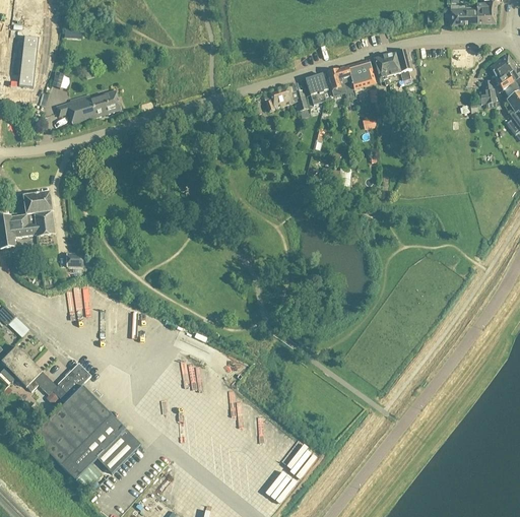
[(496,23),(496,9),(497,3),(486,2),(486,3),(476,3),(475,6),(475,23),(477,23),(496,23)]
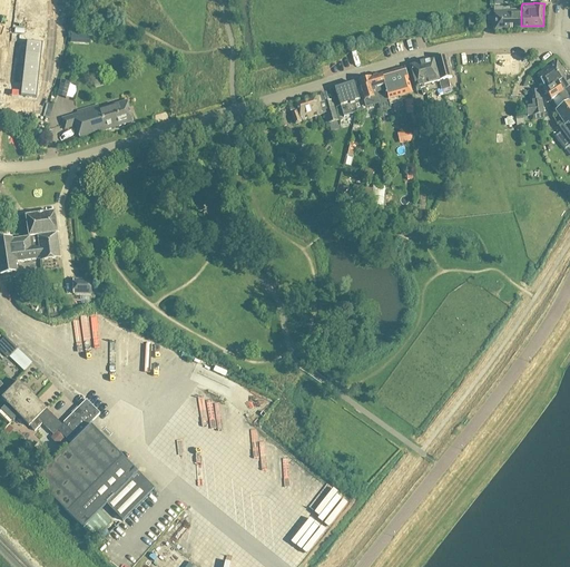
[(521,26),(521,7),(502,8),(502,5),(493,5),(493,13),(493,27),(520,27),(521,26)]
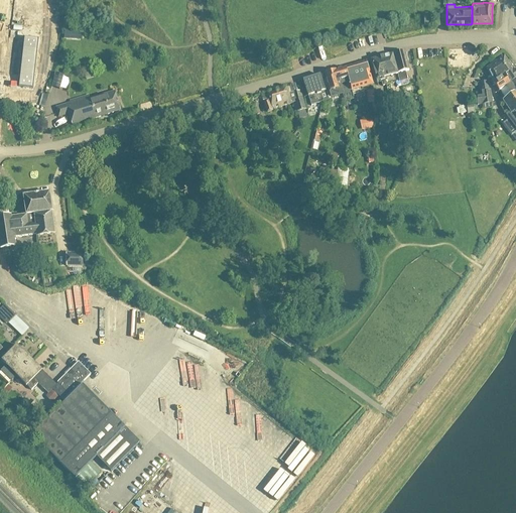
[(25,34),(19,84),(33,86),(38,36),(25,34)]
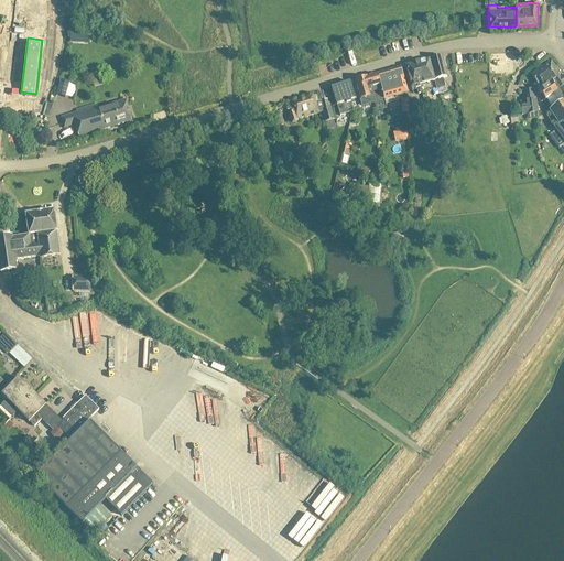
[(447,74),(441,53),(429,56),(437,86),(445,84),(442,75),(447,74)]
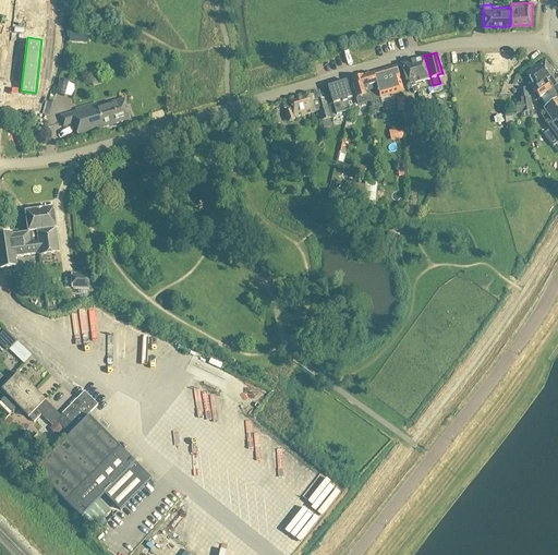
[(417,88),(416,85),(415,84),(415,81),(429,77),(424,56),(401,62),(407,86),(412,85),(413,91),(417,88)]
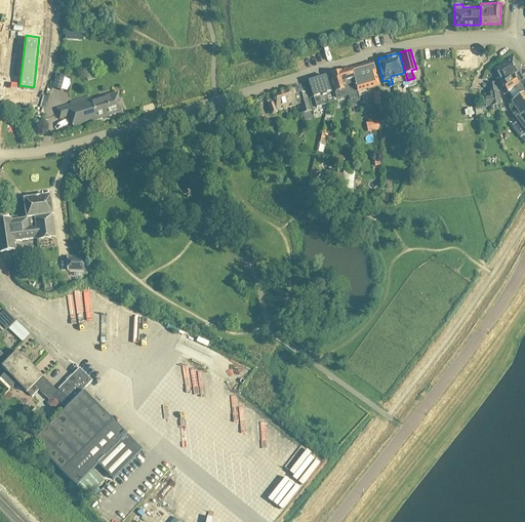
[(522,69),(513,54),(494,67),(496,70),(493,71),(495,76),(498,75),(499,78),(497,79),(498,83),(501,82),(522,69)]
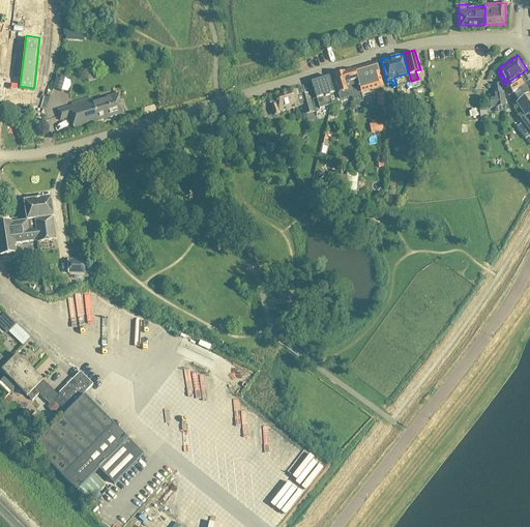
[(376,60),(354,66),(357,78),(360,90),(361,89),(382,83),(376,60)]
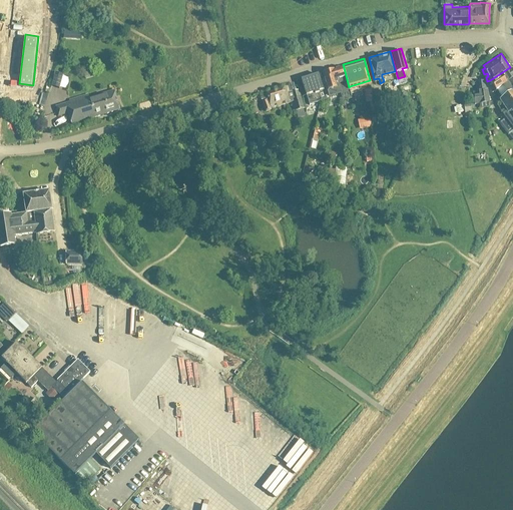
[(336,77),(346,75),(343,64),(323,70),(330,94),(340,91),(336,77)]
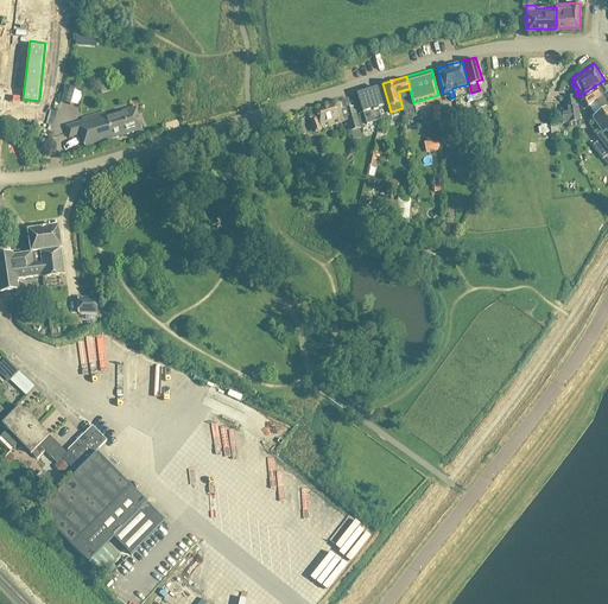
[(607,102),(607,83),(605,80),(581,95),(587,103),(591,101),(596,108),(590,113),(591,114),(607,102)]
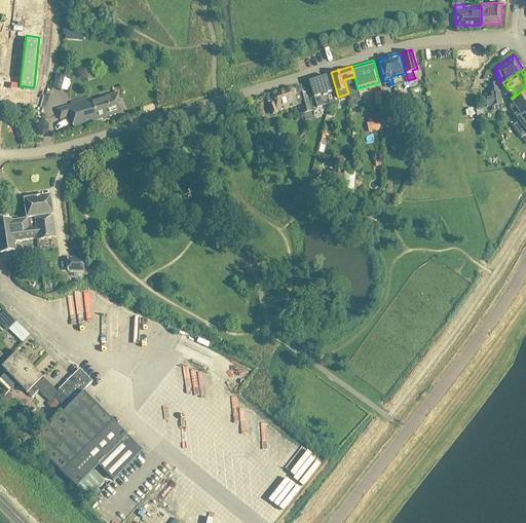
[(316,105),(334,99),(326,73),(308,79),(316,105)]
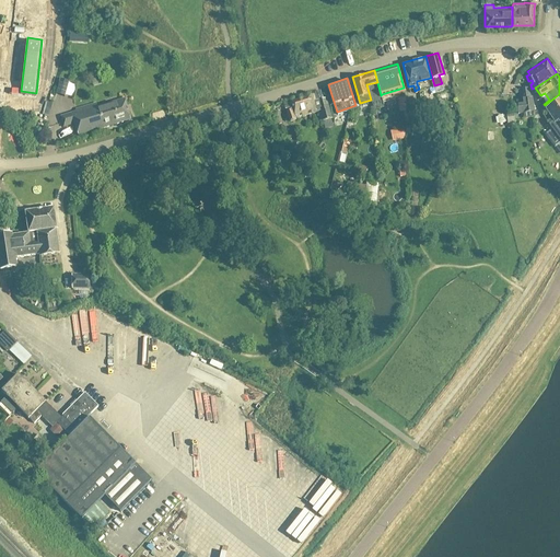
[(533,108),(532,95),(529,96),(527,85),(520,86),(521,96),(516,96),(518,111),(533,108)]
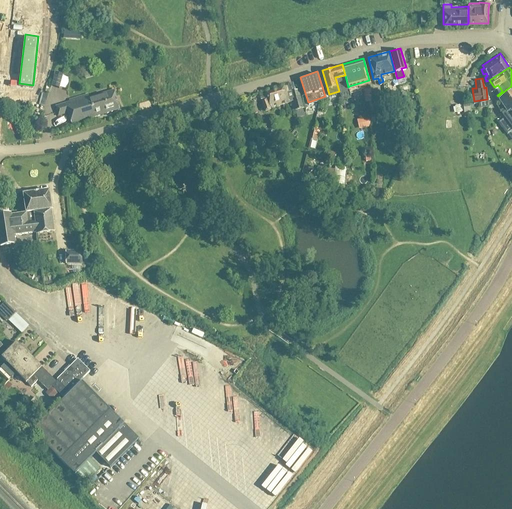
[(302,105),(298,87),(288,90),(286,84),(265,91),(267,96),(261,98),(265,110),(271,108),(270,106),(292,99),(294,108),(302,105)]
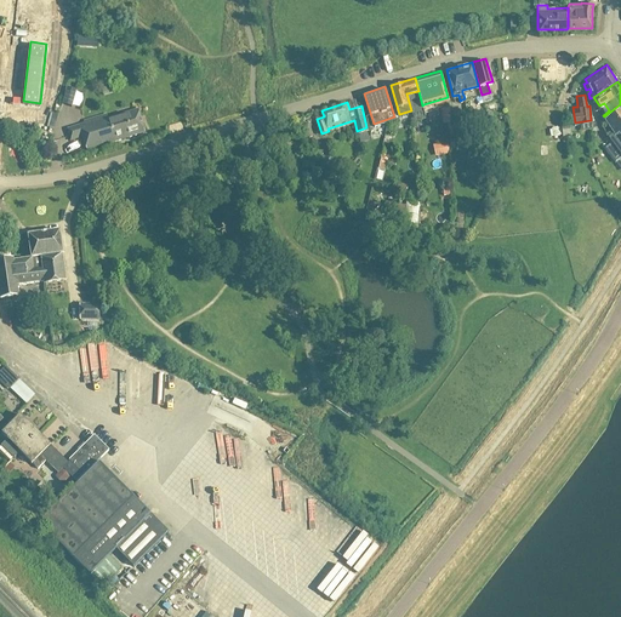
[(620,131),(620,104),(604,116),(604,118),(613,131),(608,135),(610,138),(620,131)]
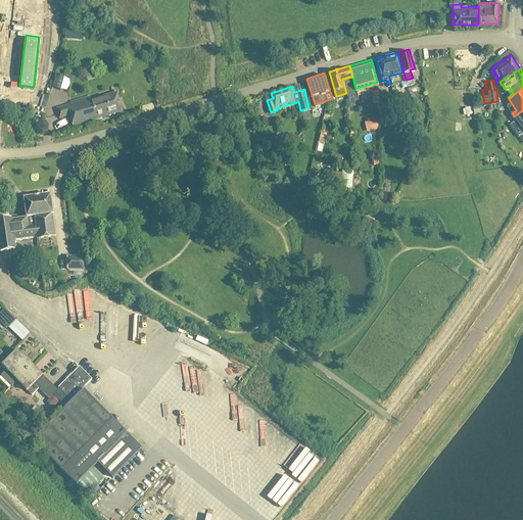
[(70,125),(120,109),(114,90),(90,97),(82,99),(55,107),(57,114),(67,112),(70,125)]
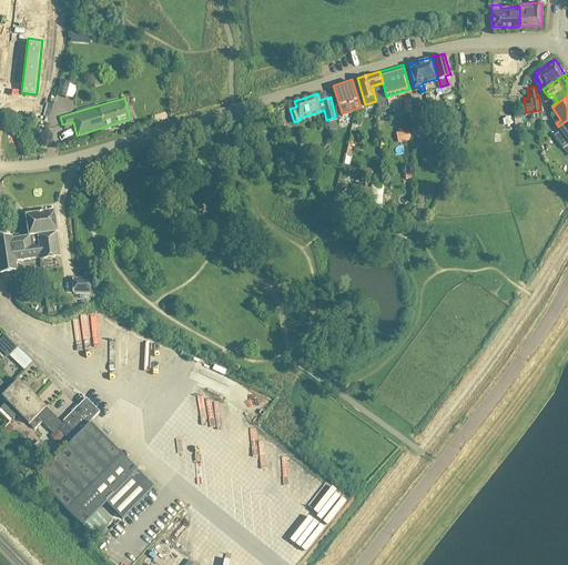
[(529,111),(529,120),(540,120),(540,111),(529,111)]
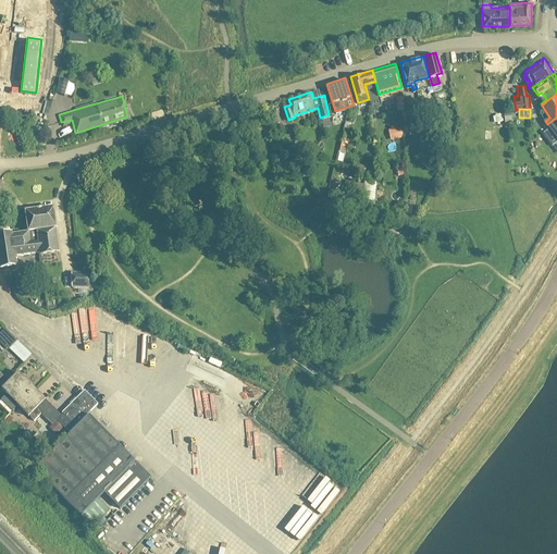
[(556,118),(547,124),(548,126),(554,133),(555,134),(556,132),(556,118)]
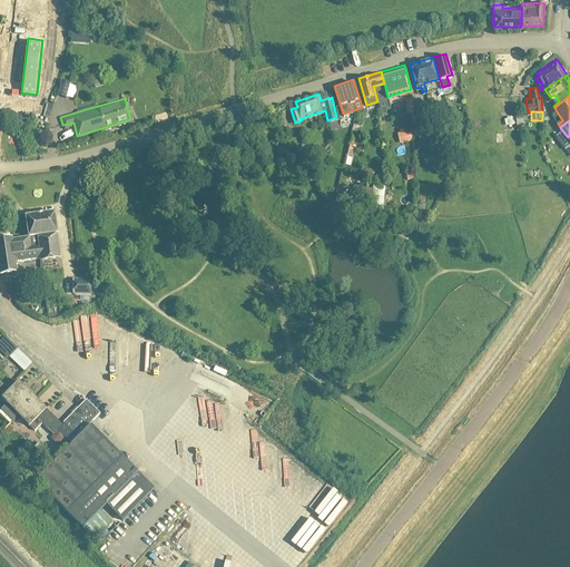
[(401,140),(412,138),(411,128),(399,130),(401,140)]
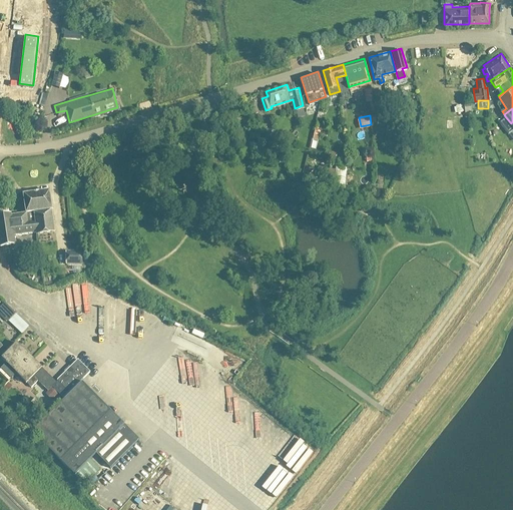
[(278,129),(266,132),(270,146),(282,143),(278,129)]
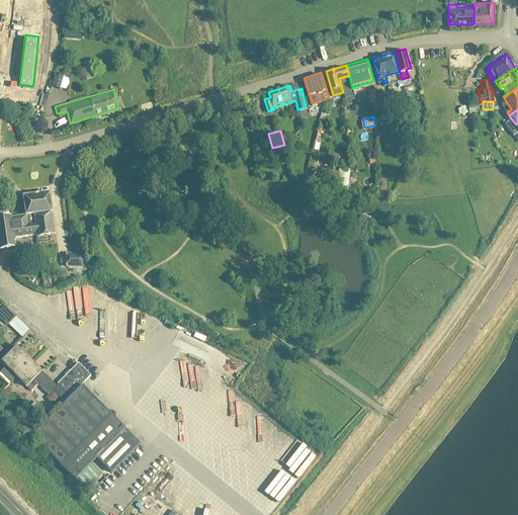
[(54,232),(51,209),(52,209),(49,190),(23,194),(25,212),(28,234),(36,233),(36,234),(54,232)]
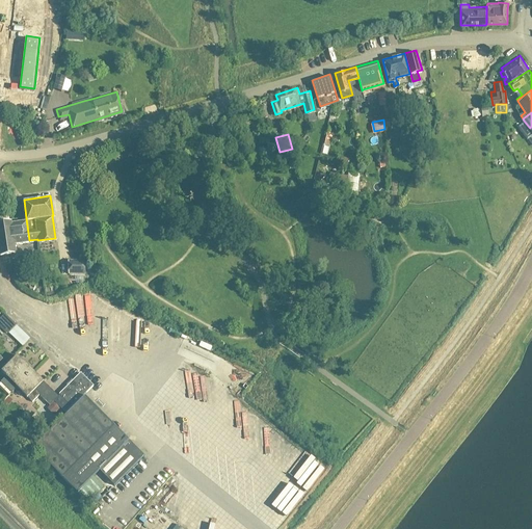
[(29,240),(26,218),(0,221),(0,253),(15,250),(14,244),(16,244),(16,241),(29,240)]
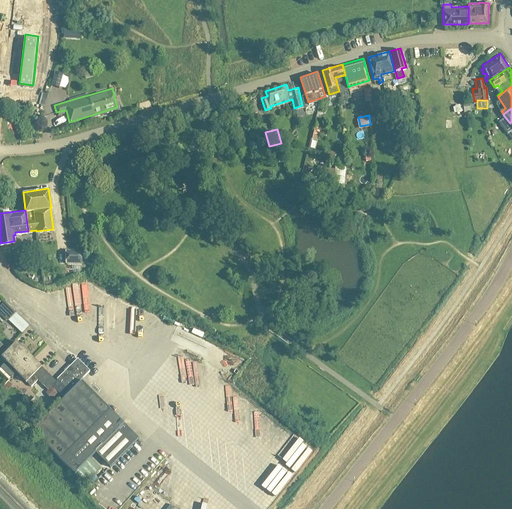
[(65,248),(66,261),(80,261),(81,261),(81,248),(80,248),(65,248)]
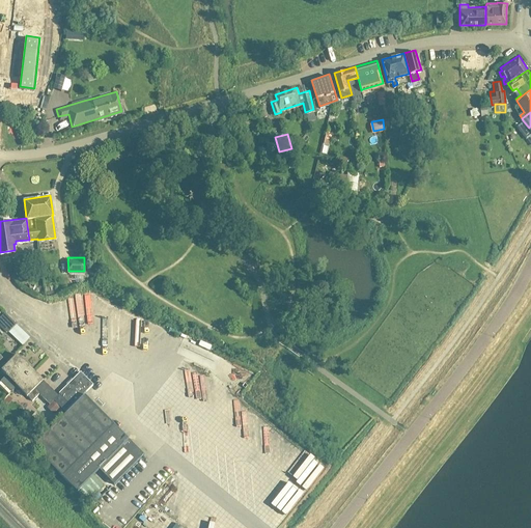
[(0,323),(7,331),(16,322),(4,311),(0,314),(0,323)]
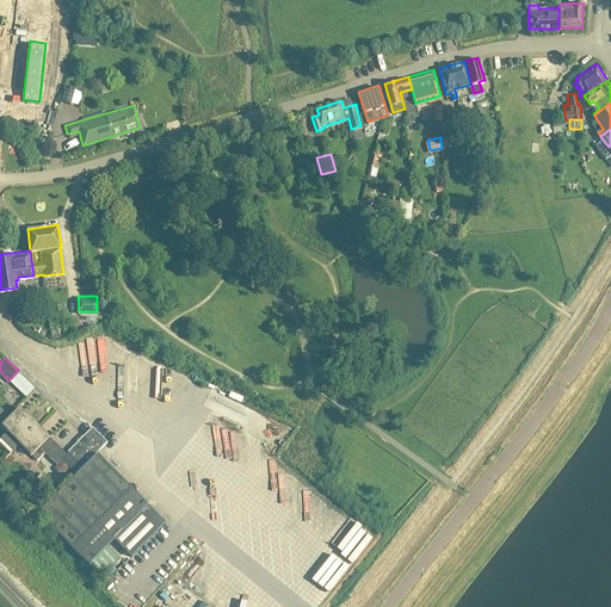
[(12,447),(19,441),(36,423),(29,416),(28,417),(23,413),(25,412),(19,404),(1,422),(6,428),(0,434),(12,447)]
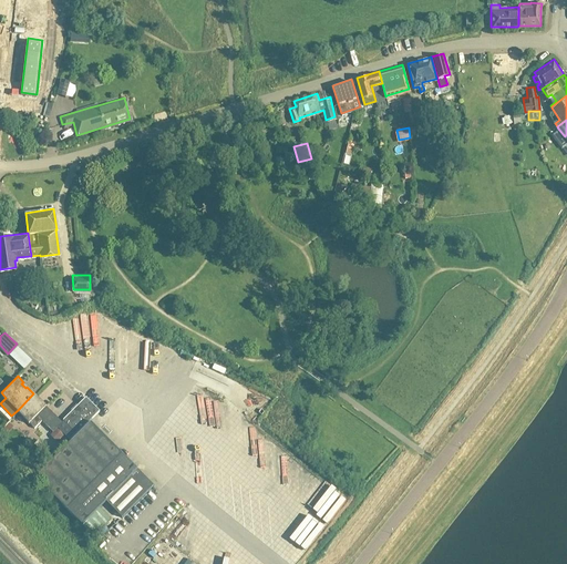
[(28,420),(28,421),(29,420),(33,426),(41,418),(48,424),(57,417),(33,393),(18,410),(28,420)]
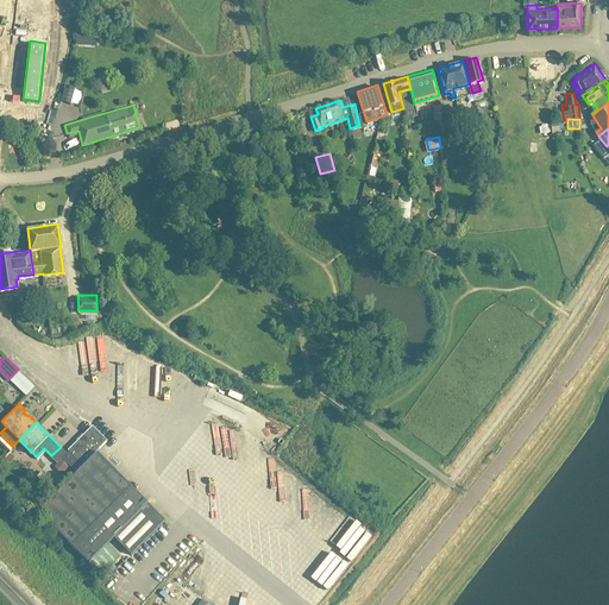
[(164,518),(130,484),(96,451),(99,448),(98,447),(99,446),(98,446),(106,438),(95,427),(92,423),(82,432),(83,433),(79,439),(76,436),(75,436),(76,438),(67,447),(68,449),(62,457),(68,461),(76,470),(37,510),(88,561),(95,554),(113,535),(130,553),(164,518)]
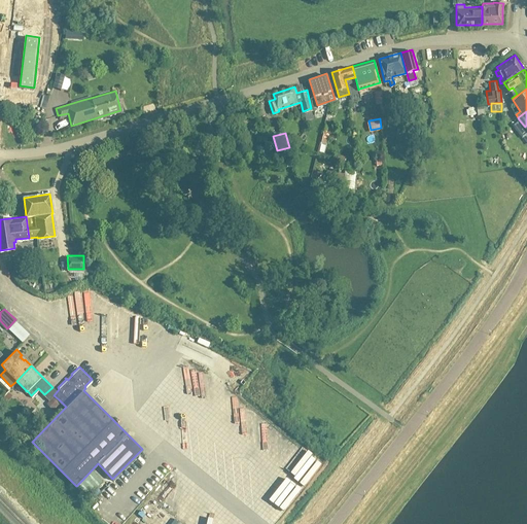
[(49,399),(46,402),(51,407),(59,399),(54,395),(49,399)]
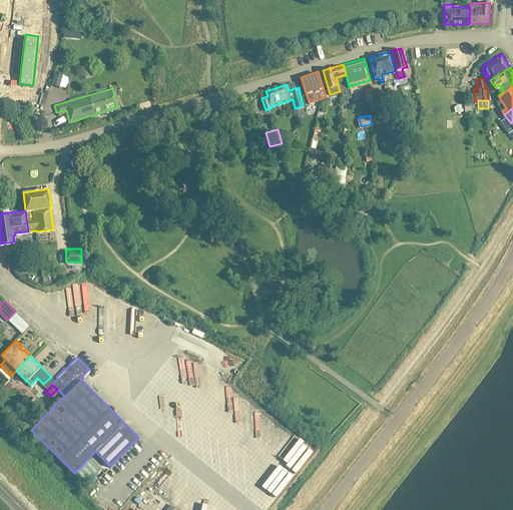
[(92,462),(76,477),(84,485),(99,469),(92,462)]
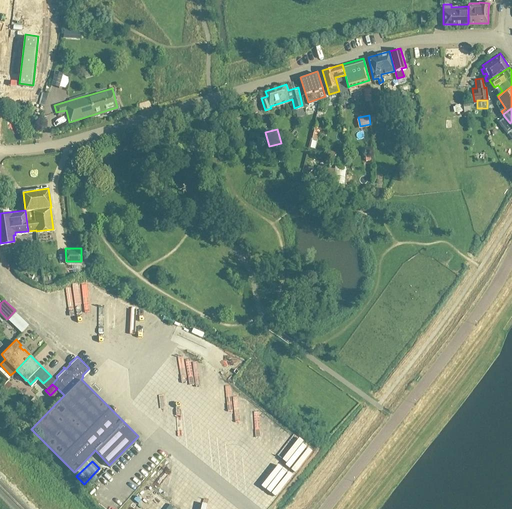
[(271,503),(280,490),(275,486),(266,499),(271,503)]
